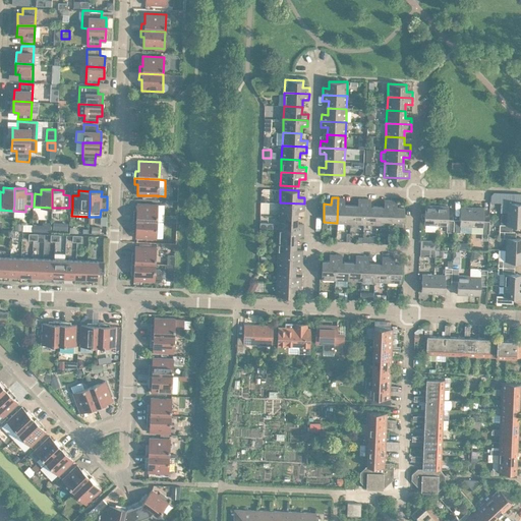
[(337,223),(350,223),(351,205),(344,205),(344,198),(338,197),(337,223)]
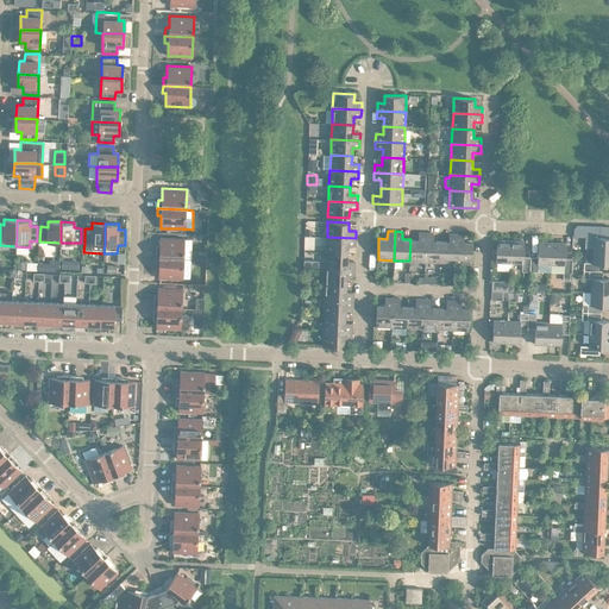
[(409,261),(425,262),(426,233),(419,232),(418,240),(410,239),(409,261)]
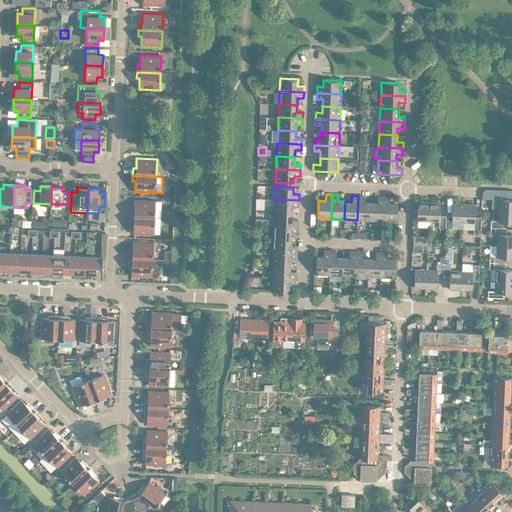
[(357,220),(370,220),(370,203),(364,202),(364,196),(358,196),(357,220)]
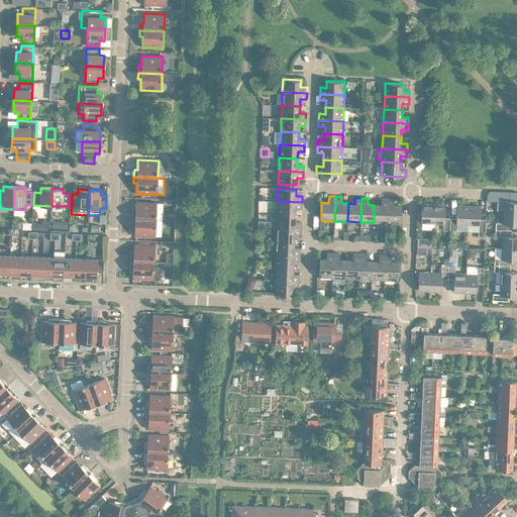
[(374,222),(386,223),(388,199),(381,198),(381,205),(374,205),(374,222)]
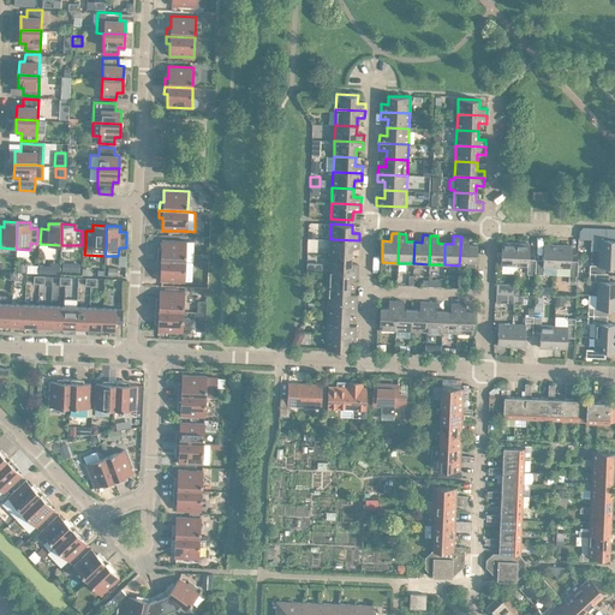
[(461,237),(459,266),(476,267),(477,245),(467,244),(469,237),(461,237)]
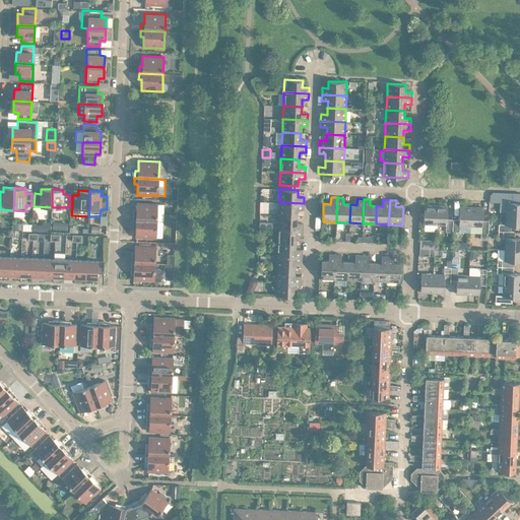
[(279,202),(278,215),(297,216),(297,209),(304,210),(304,203),(279,202)]
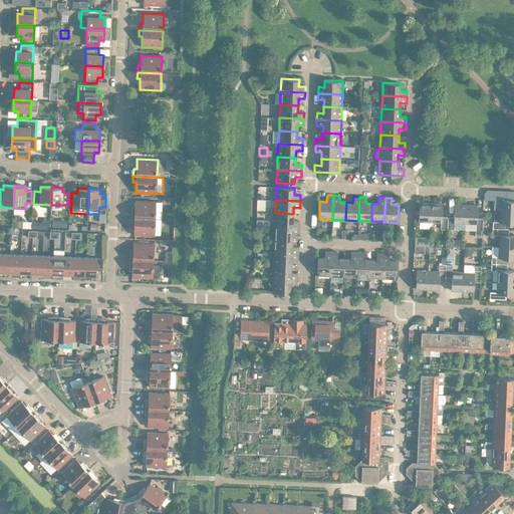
[(513,200),(500,200),(500,211),(513,211),(513,200)]
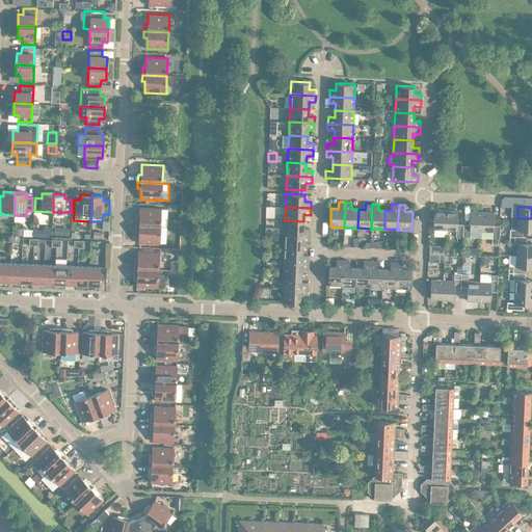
[(136,218),(136,224),(160,225),(161,208),(139,208),(139,218),(136,218)]
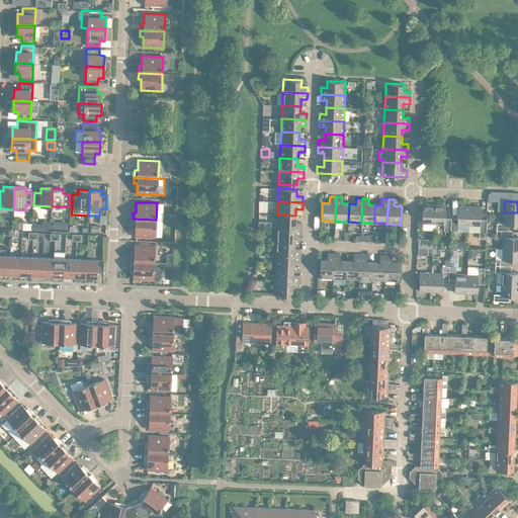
[(422,223),(433,224),(434,204),(423,204),(422,223)]
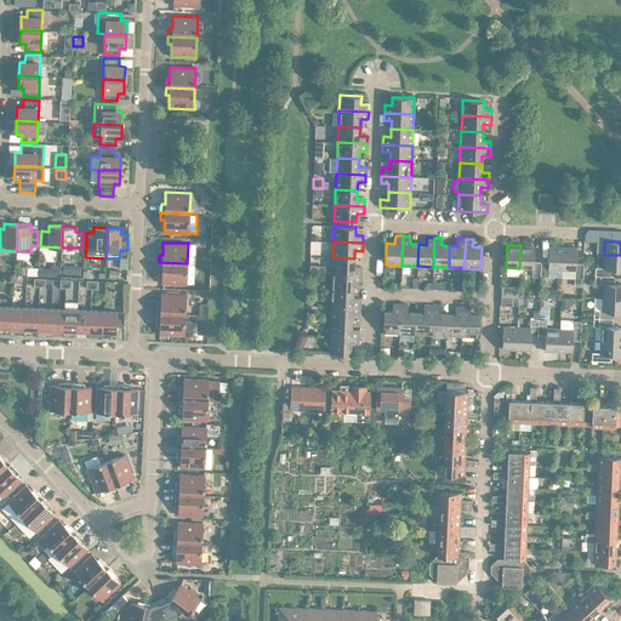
[(531,277),(540,277),(541,262),(533,262),(534,246),(520,245),(519,268),(533,268),(531,277)]
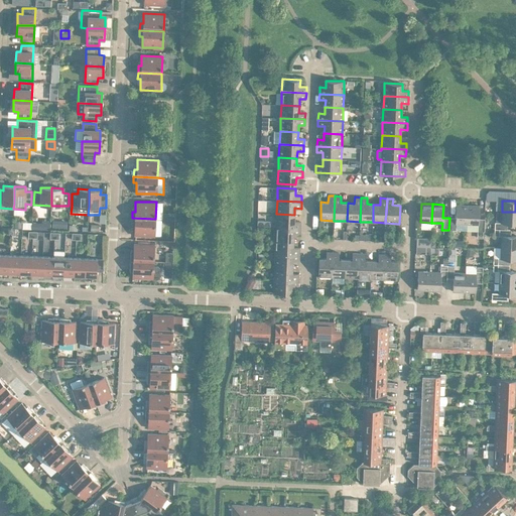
[(456,224),(467,224),(468,206),(456,205),(456,218),(449,218),(448,230),(456,231),(456,224)]
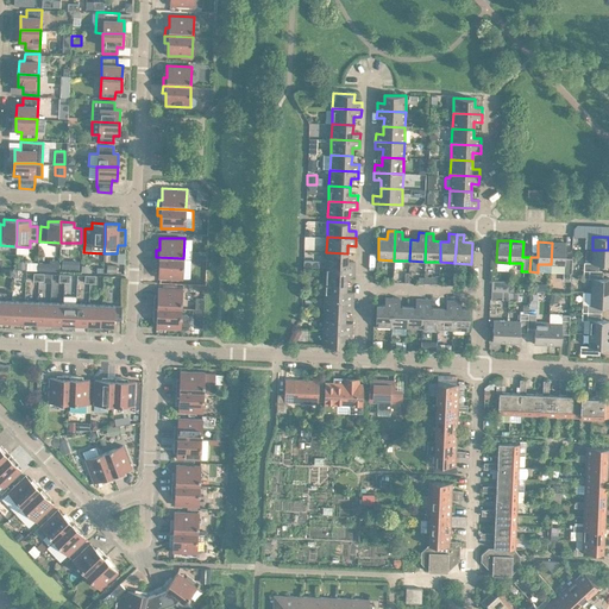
[(552,243),(551,264),(564,265),(563,272),(570,274),(571,274),(572,259),(564,258),(565,243),(552,243)]
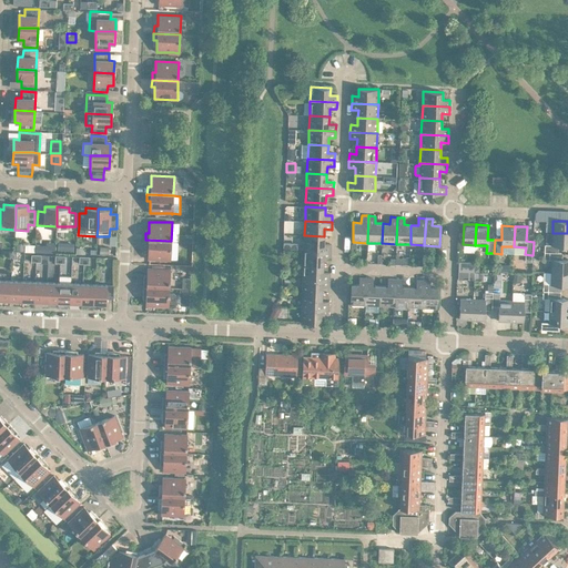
[(545,245),(544,252),(549,253),(558,253),(558,246),(567,245),(567,233),(553,233),(551,245),(545,245)]
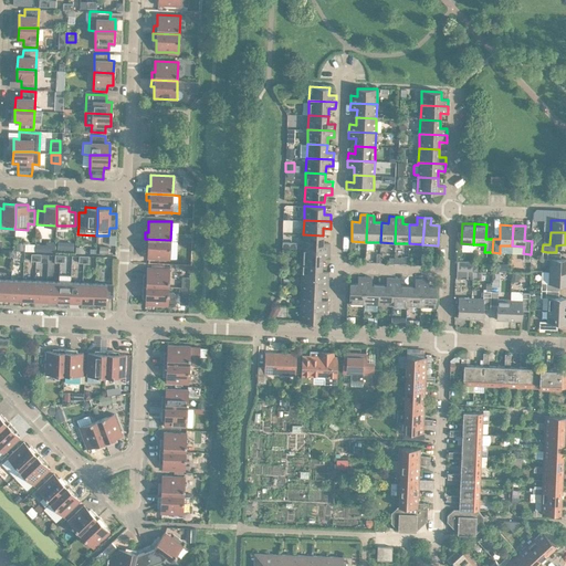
[(303,234),(302,249),(329,250),(329,243),(323,243),(323,236),(303,234)]
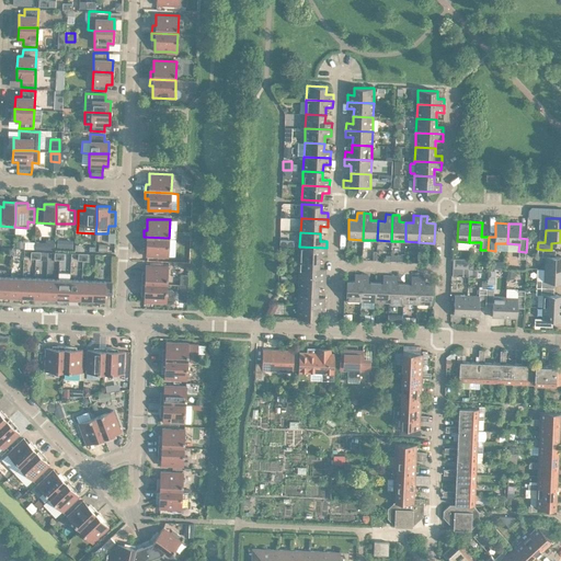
[(169,238),(144,237),(142,244),(146,244),(146,256),(168,258),(169,238)]
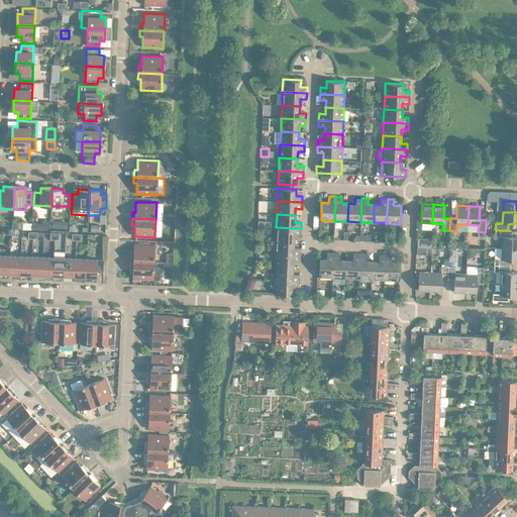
[(276,227),(276,240),(294,241),(294,234),(301,234),(301,228),(276,227)]
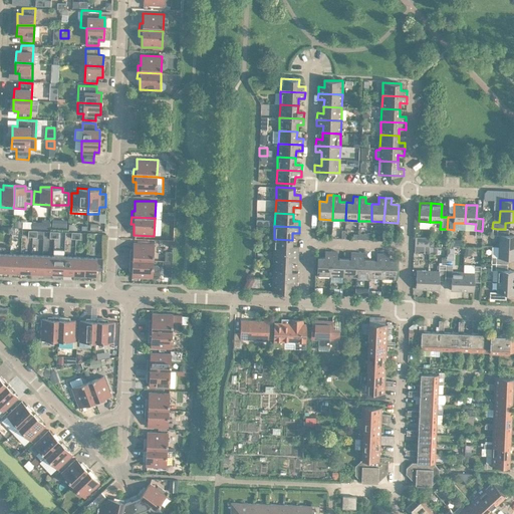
[(513,235),(499,235),(498,246),(513,246),(513,235)]
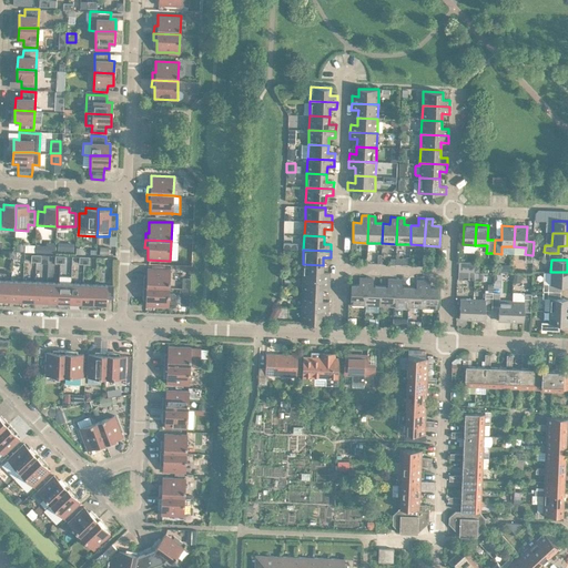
[(458,272),(474,272),(474,262),(458,262),(458,272)]
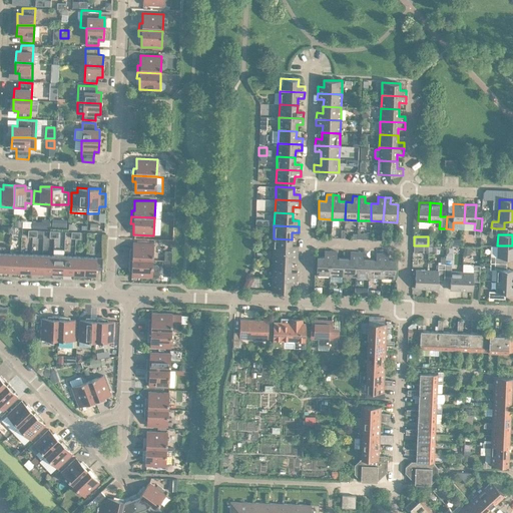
[(274,238),(273,251),(298,252),(298,246),(292,246),(292,239),(274,238)]
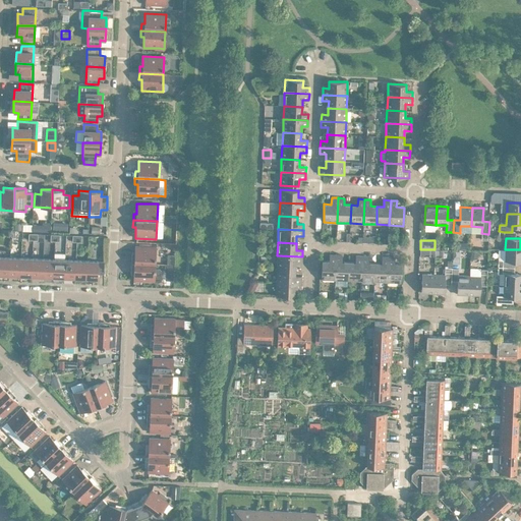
[(131,256),(131,263),(155,264),(156,247),(152,246),(138,246),(135,246),(134,256),(131,256)]
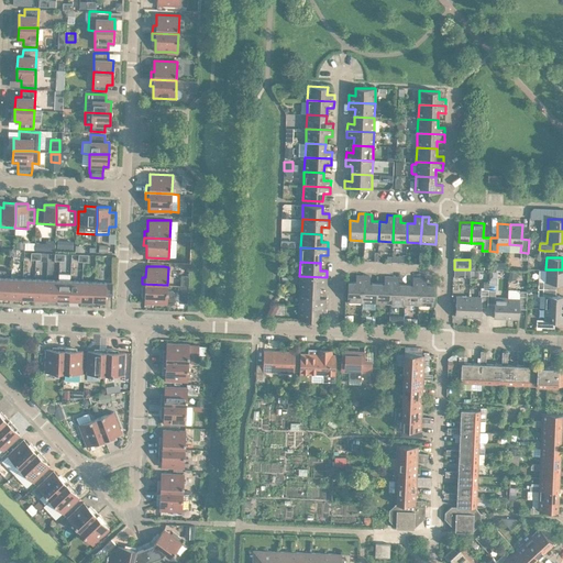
[(562,269),(545,269),(545,282),(562,282),(562,269)]
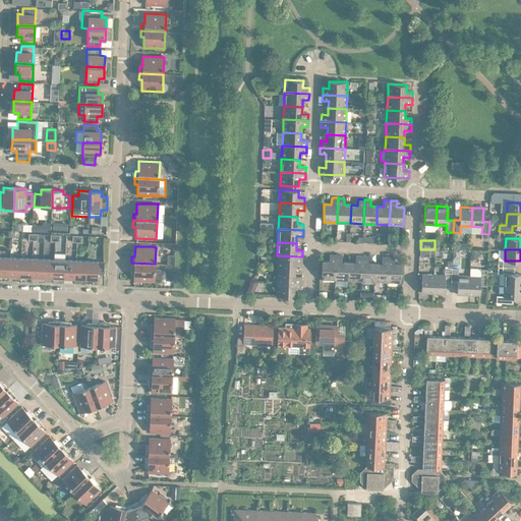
[(321,279),(335,280),(336,254),(329,254),(329,262),(322,261),(321,279)]
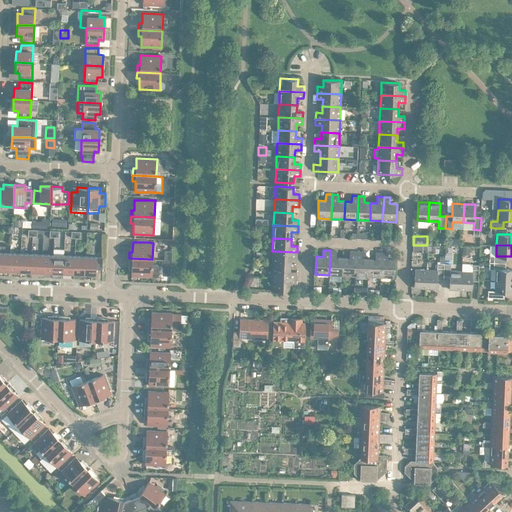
[(329,275),(341,275),(342,257),(336,257),(336,251),(330,250),(329,275)]
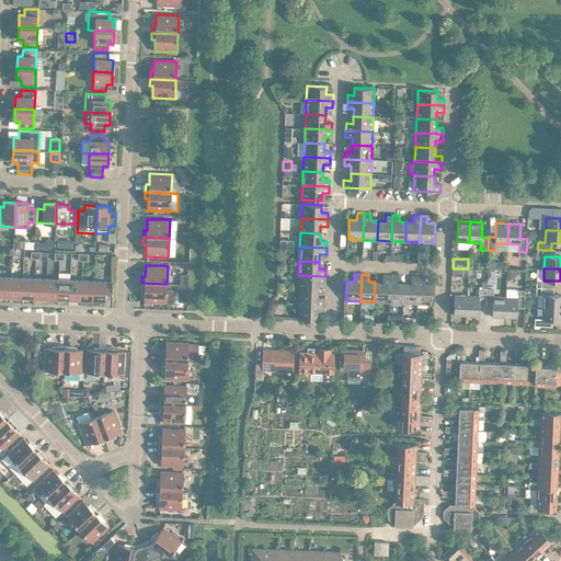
[(298,275),(298,289),(318,290),(318,283),(324,283),(325,276),(298,275)]
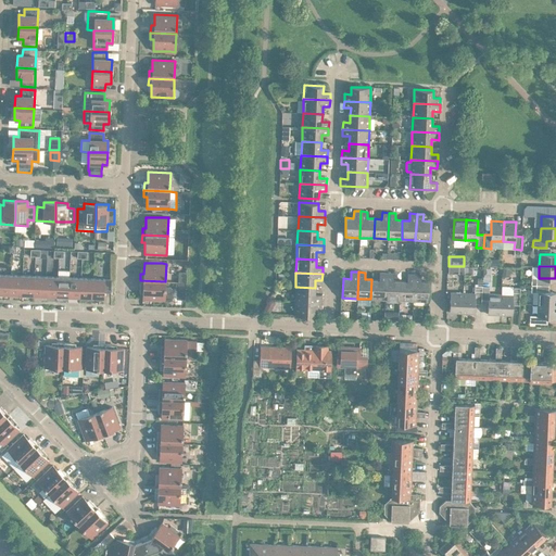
[(370,299),(384,300),(386,273),(379,273),(379,280),(371,279),(370,299)]
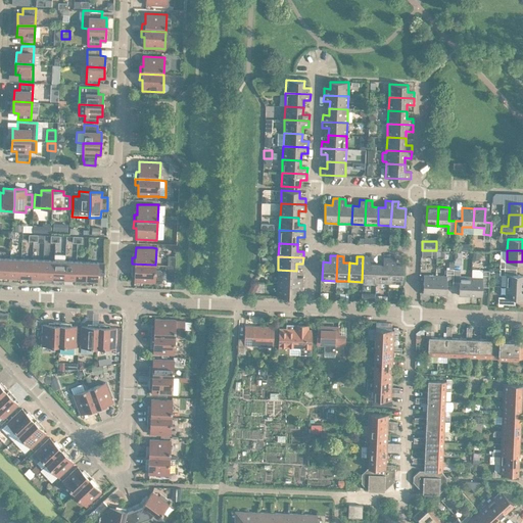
[(362,282),(375,282),(376,264),(369,264),(370,257),(363,256),(362,282)]
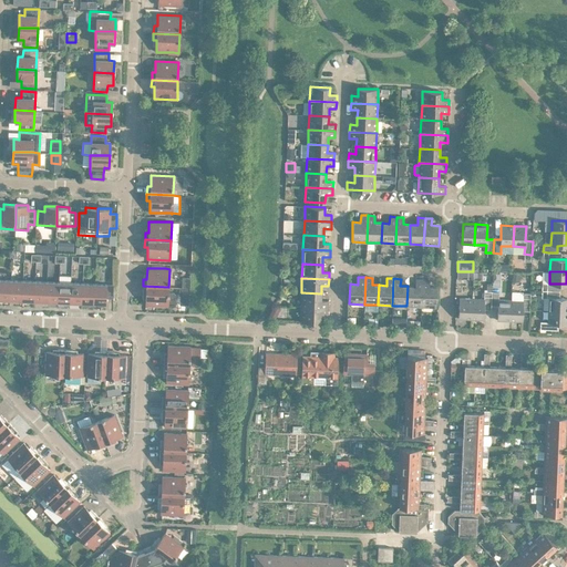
[(0,298),(9,299),(10,280),(0,279),(0,298)]
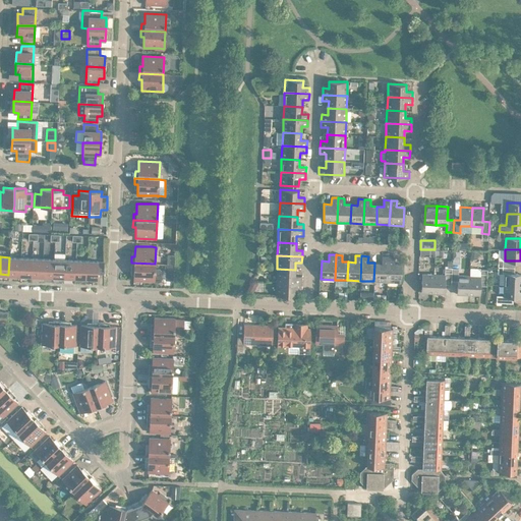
[(373,281),(387,282),(388,257),(382,256),(382,264),(374,263),(373,281)]
